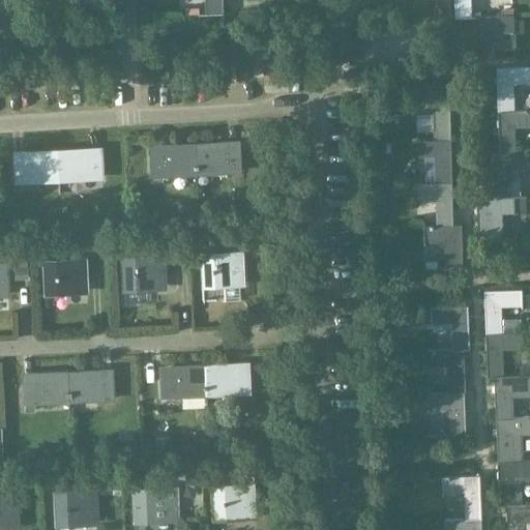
[(204,0),(205,17),(222,17),(221,0),(204,0)]
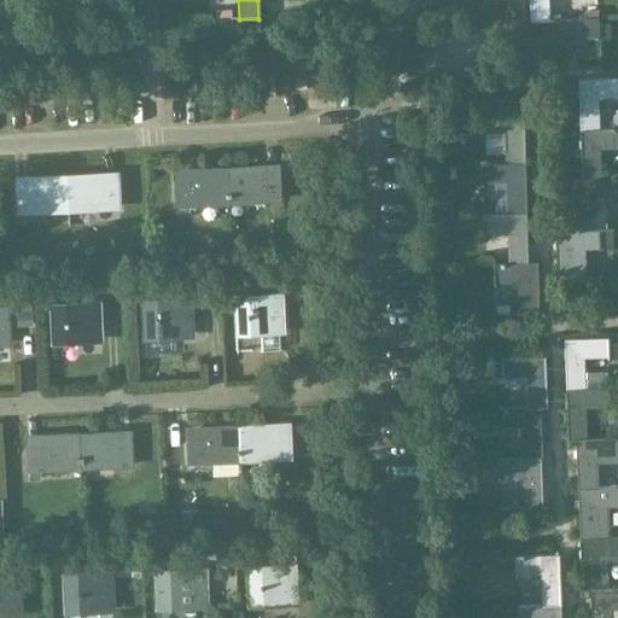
[(528,0),(530,23),(549,22),(548,0),(528,0)]
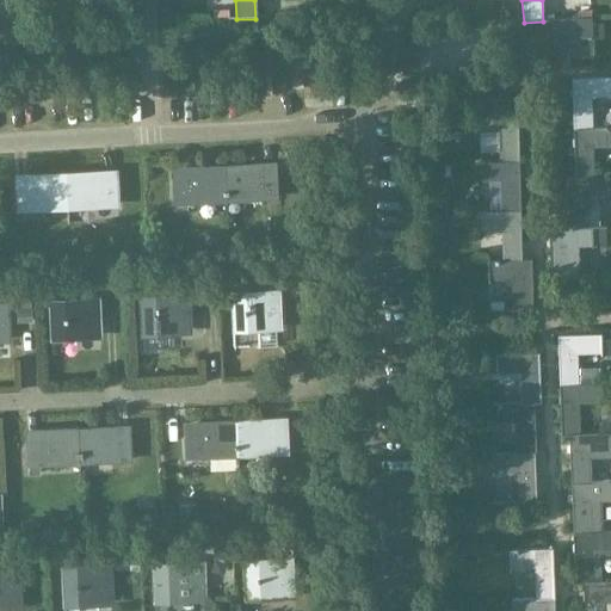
[(569,71),(568,38),(592,37),(592,18),(547,20),(549,72),(569,71)]
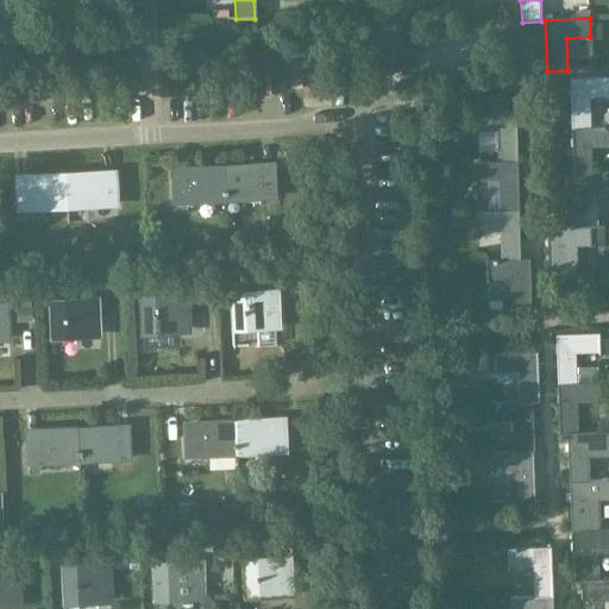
[(286,62),(269,63),(270,89),(288,89),(286,62)]
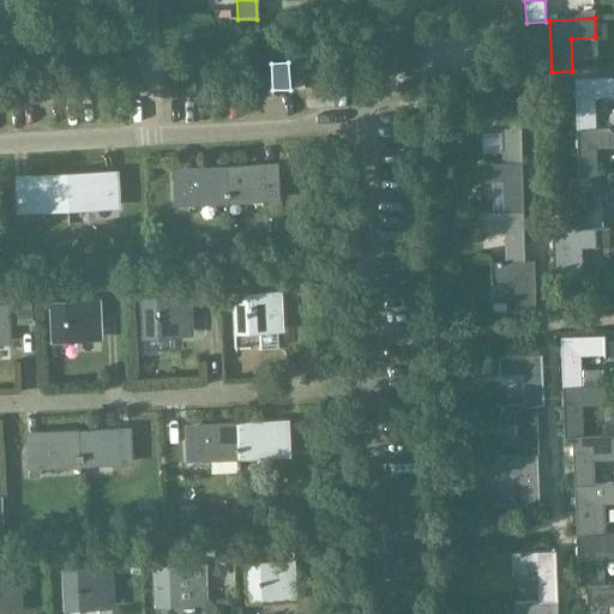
[(613,77),(575,79),(576,130),(596,130),(596,127),(595,97),(613,96),(613,77)]
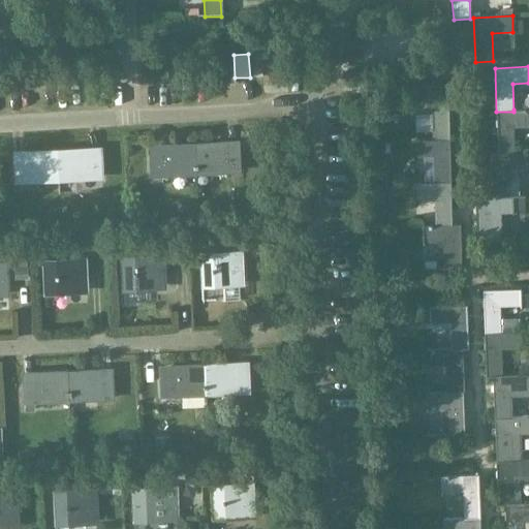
[(432,115),(433,139),(433,141),(449,141),(448,97),(411,98),(411,115),(432,115)]
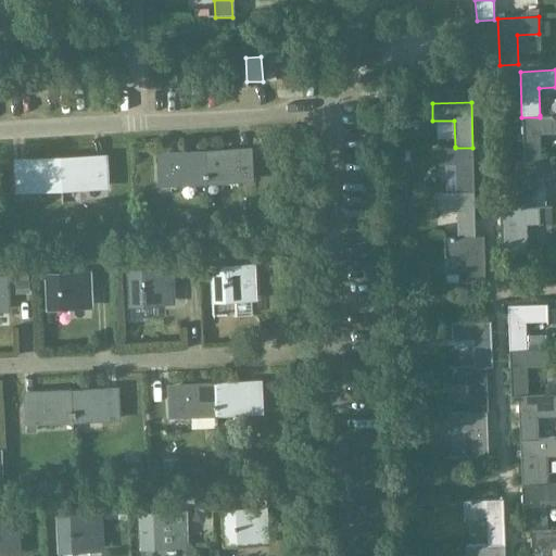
[(521,117),(523,161),(523,163),(541,162),(541,161),(541,134),(555,131),(555,114),(540,115),(540,117),(521,117)]
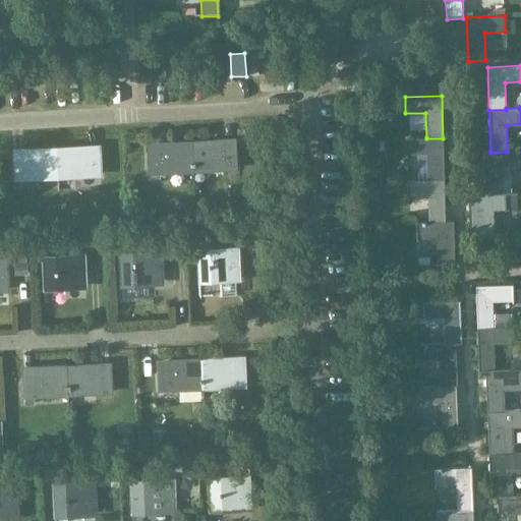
[(443,138),(426,138),(426,137),(406,138),(406,155),(427,155),(427,180),(427,181),(444,180),(443,138)]
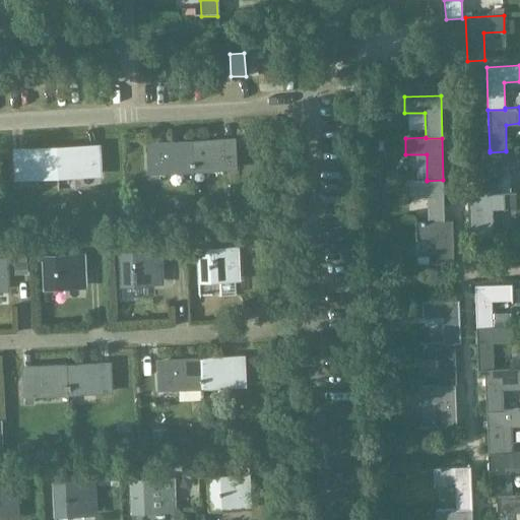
[(190,140),(189,140),(190,171),(191,171),(191,170),(223,169),(223,168),(234,167),(233,144),(222,144),(221,139),(190,141),(190,140)]
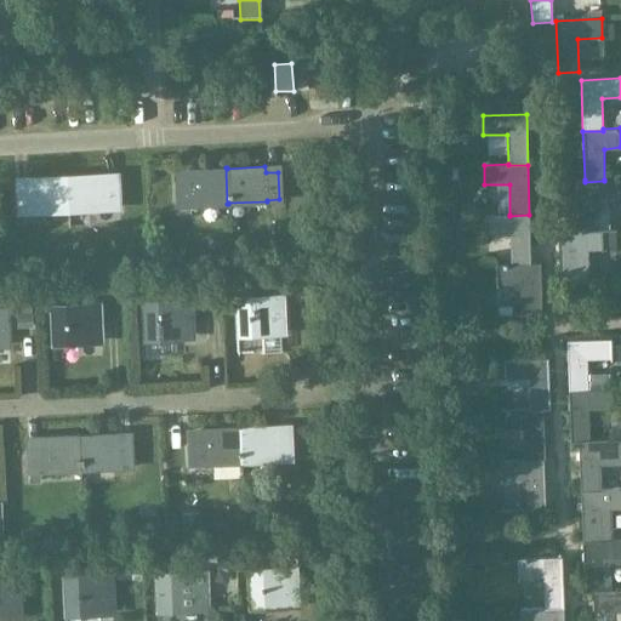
[(187,178),(175,180),(176,205),(227,204),(226,167),(224,167),(224,169),(187,170),(187,178)]
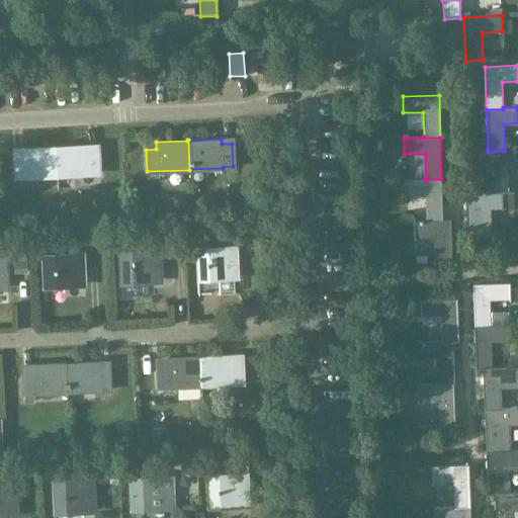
[(55,147),(54,147),(56,177),(56,176),(88,174),(88,173),(98,173),(97,155),(88,156),(87,146),(55,147)]
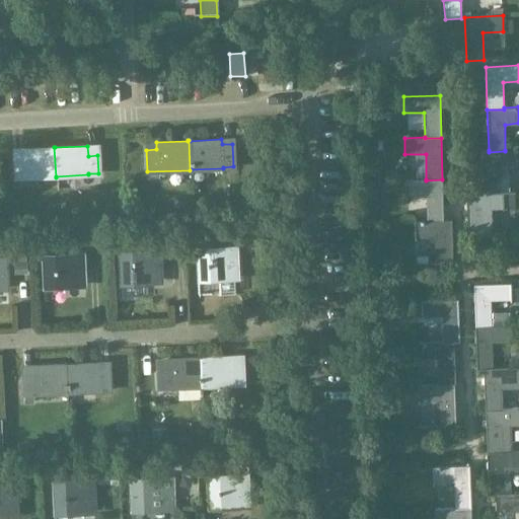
[(22,163),(11,164),(12,177),(55,176),(55,177),(56,177),(54,147),(53,147),(53,148),(21,149),(22,163)]
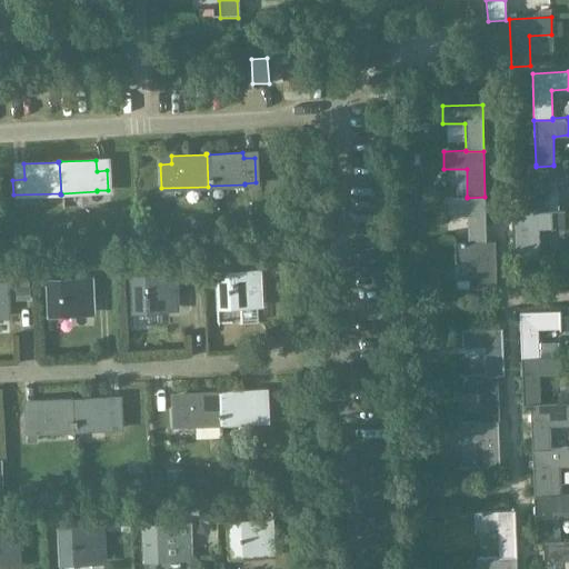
[(527,166),(529,211),(529,212),(547,212),(547,211),(546,192),(558,191),(557,182),(568,181),(568,163),(553,165),(553,166),(536,167),(536,165),(527,166)]
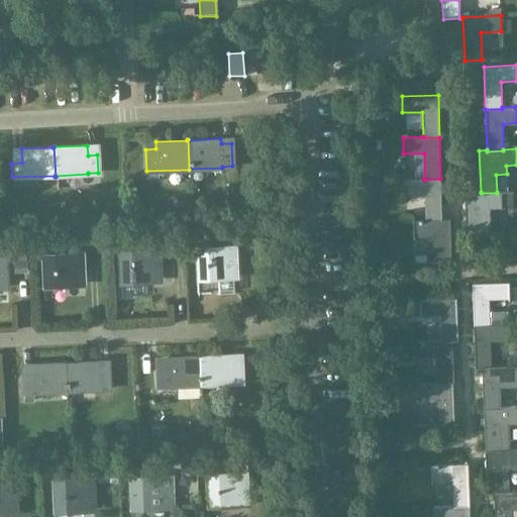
[(425,220),(426,221),(442,221),(442,220),(440,179),(424,180),(424,179),(404,180),(404,195),(425,195),(425,220)]
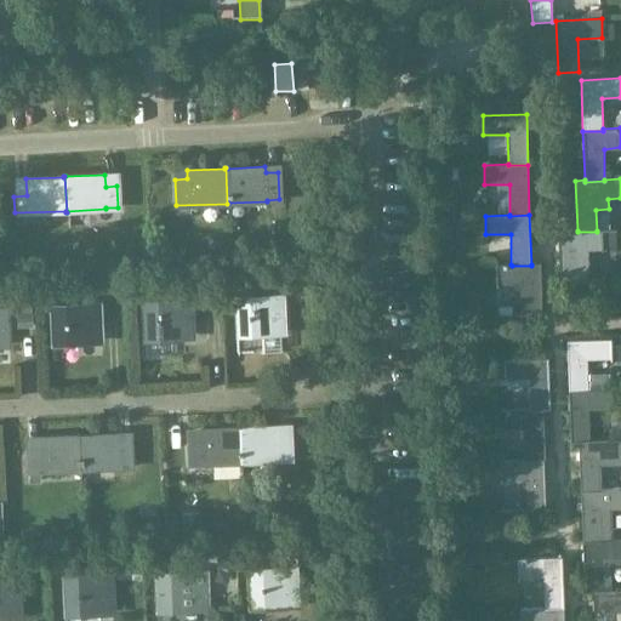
[(577,231),(558,232),(560,283),(580,283),(587,281),(586,250),(603,249),(603,229),(597,231),(597,232),(577,232),(577,231)]
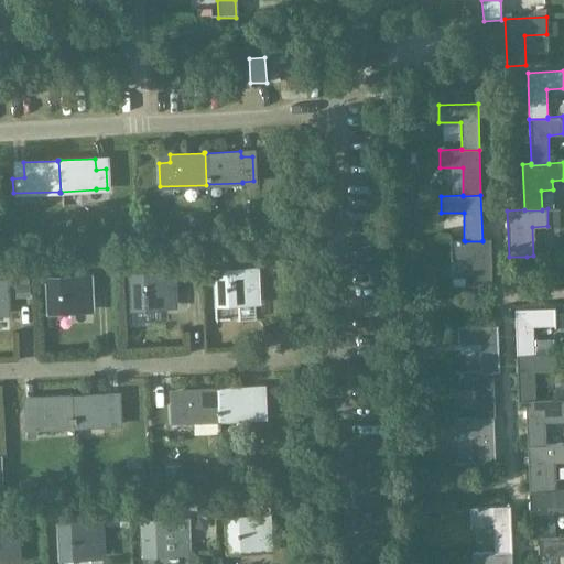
[(483,240),(483,241),(465,241),(464,240),(451,241),(451,259),(474,258),(475,286),(491,286),(490,240),(483,240)]
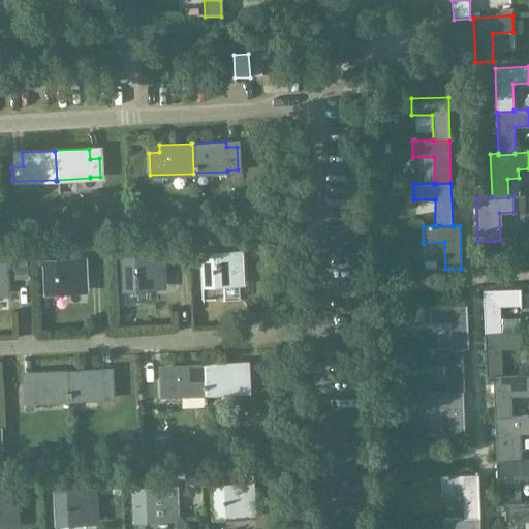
[(241,252),(197,253),(199,287),(200,287),(200,285),(231,284),(231,283),(230,283),(230,276),(242,275),(241,252)]
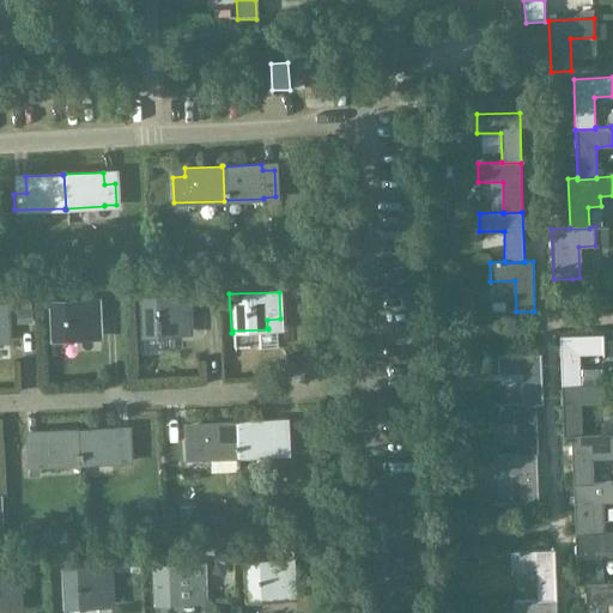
[(188,296),(139,298),(140,337),(141,337),(141,335),(177,333),(177,328),(189,327),(188,296)]
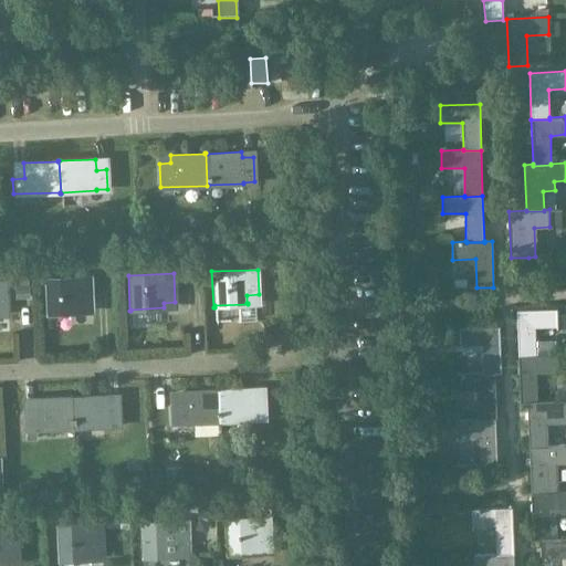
[(90,276),(44,279),(45,314),(46,314),(46,313),(80,312),(80,311),(79,290),(91,290),(90,276)]
